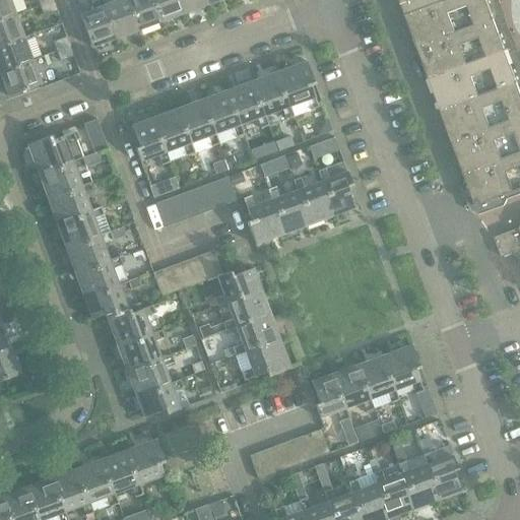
[(0,0),(0,21),(16,16),(9,0),(0,0)]
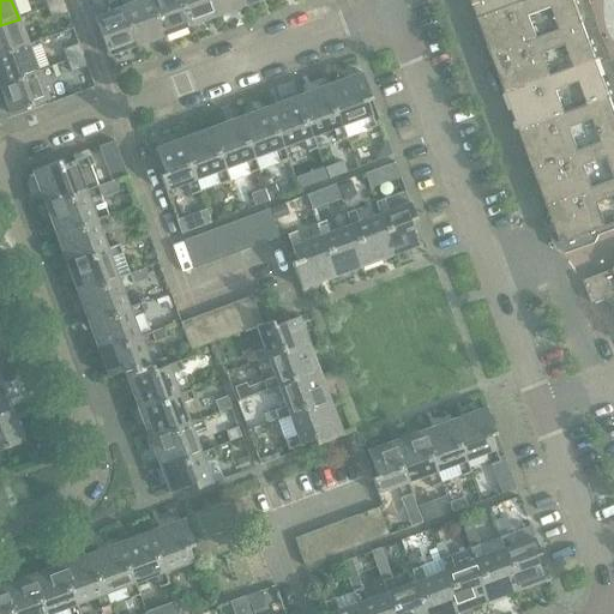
[(164,36),(150,0),(142,0),(122,7),(137,46),(164,36)]
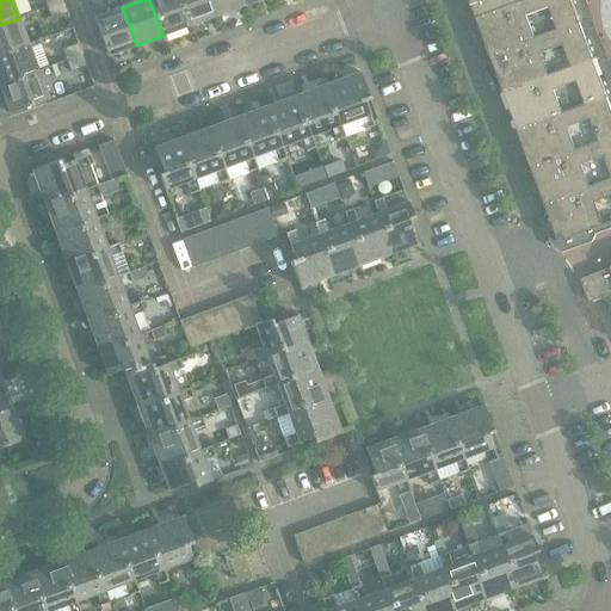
[(180,0),(149,0),(164,36),(190,25),(180,0)]
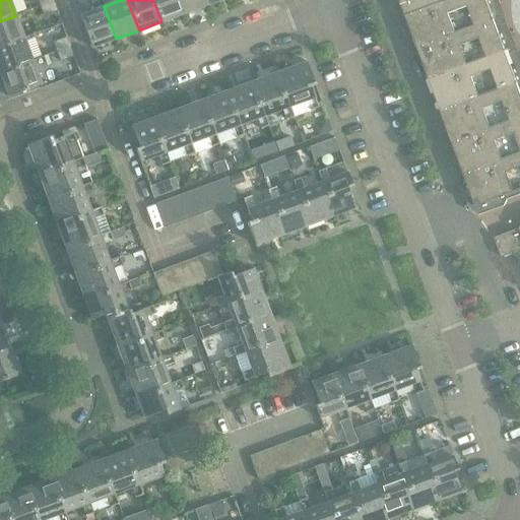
[(153,0),(161,21),(185,13),(179,0),(153,0)]
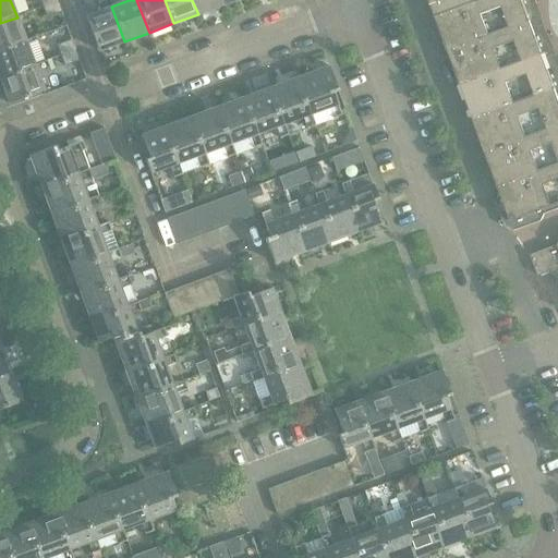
[(192,0),(198,14),(222,5),(220,0),(192,0)]
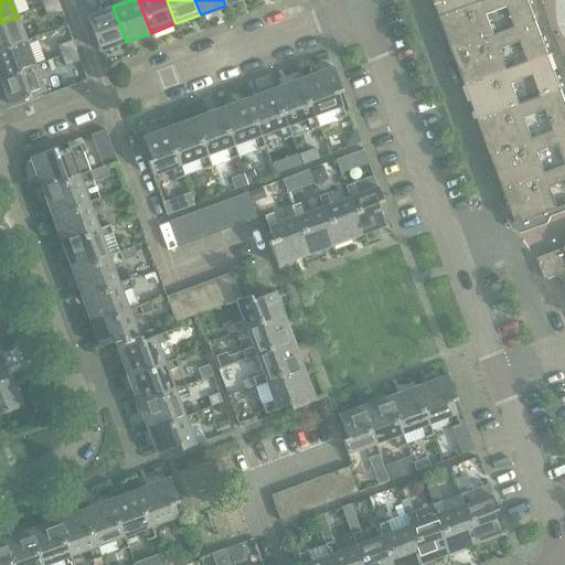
[(484,0),(433,0),(439,17),(484,0)]
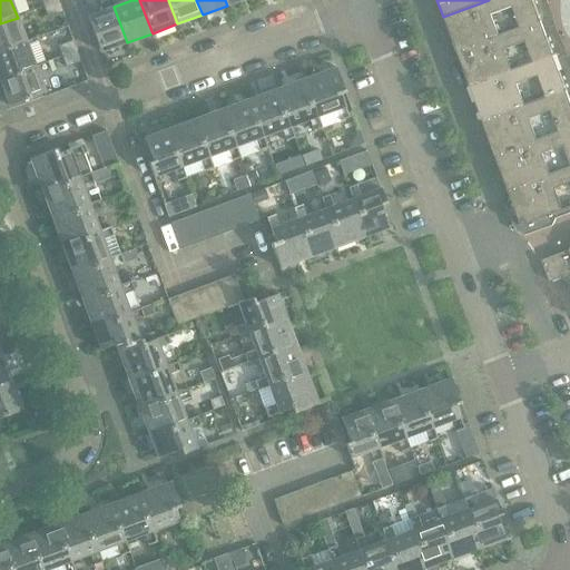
[(542,20),(534,0),(489,0),(443,17),(457,52),(542,20)]
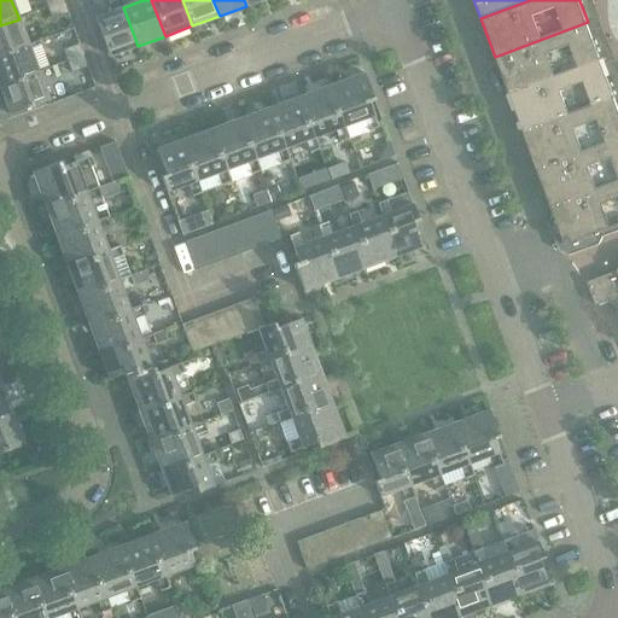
[(64,3),(50,7),(53,18),(68,13),(64,3)]
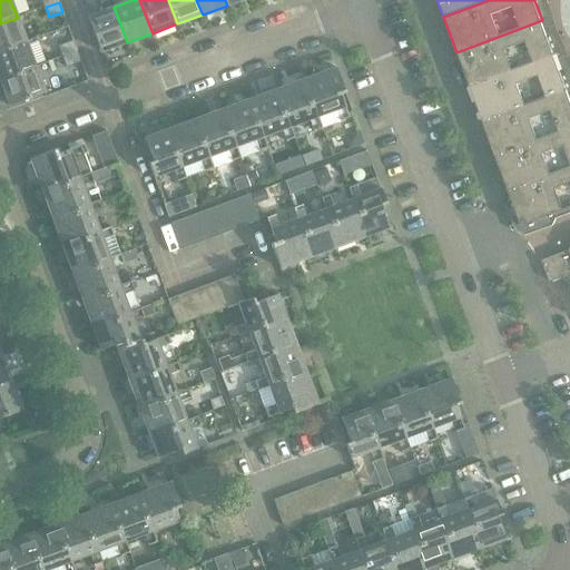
[(101,52),(127,42),(114,7),(88,16),(101,52)]
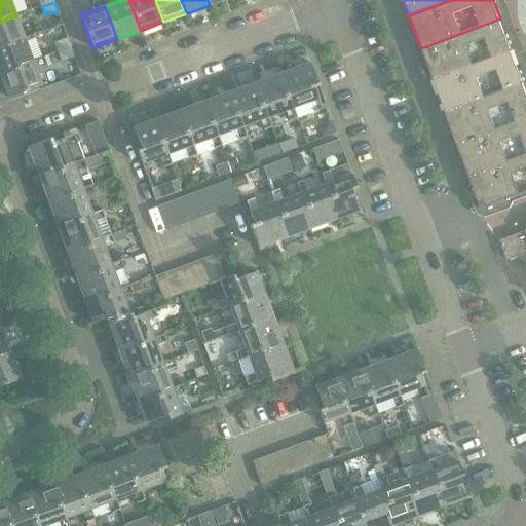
[(16,16),(0,22),(0,47),(25,38),(16,16)]
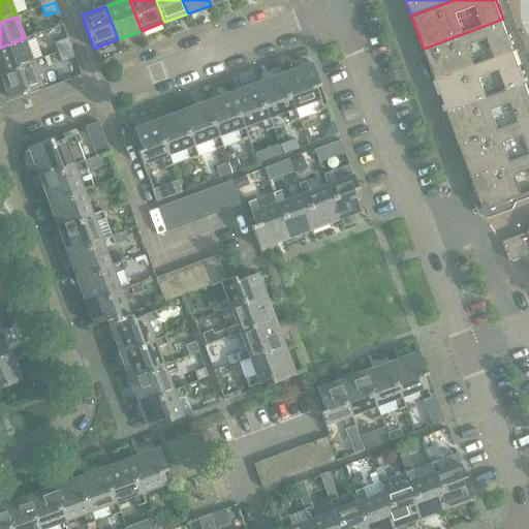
[(516,51),(503,19),(424,49),(436,81),(516,51)]
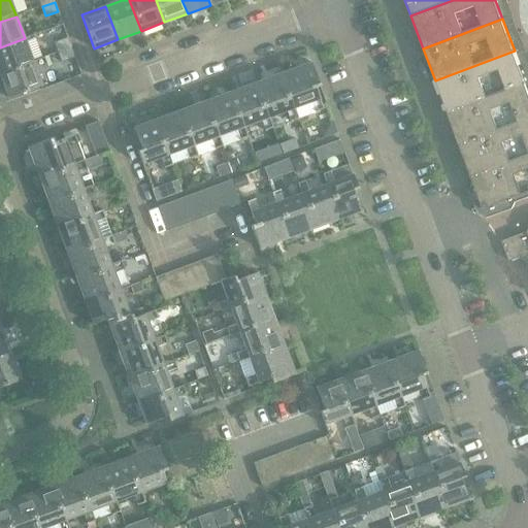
[(0,47),(0,73),(33,62),(25,38),(0,47)]
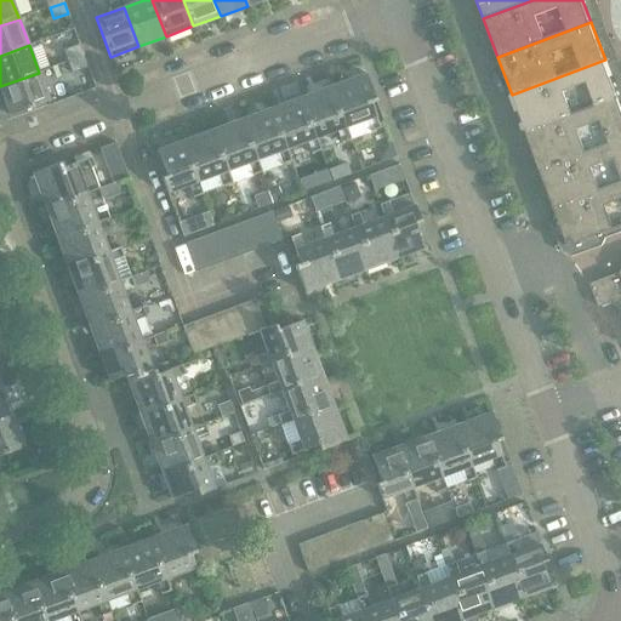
[(66,50),(70,62),(84,57),(79,45),(66,50)]
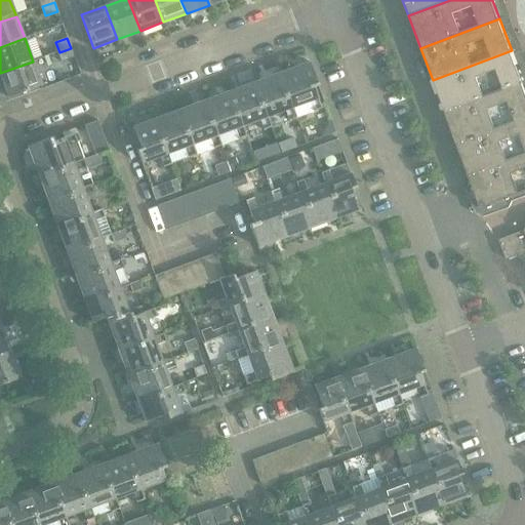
[(71,48),(59,52),(63,62),(74,57),(71,48)]
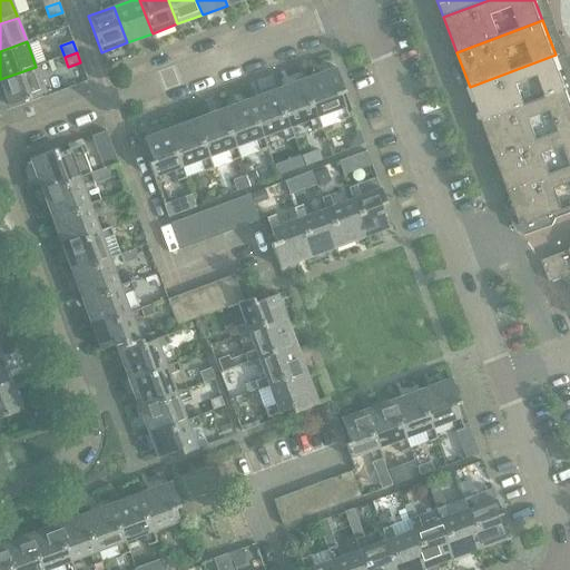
[(556,55),(470,87),(482,121),(568,89),(556,55)]
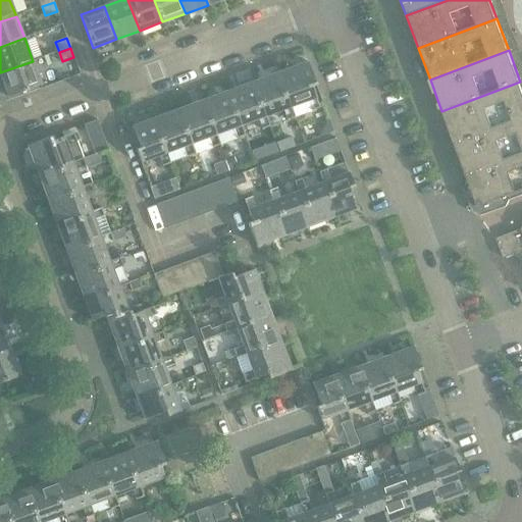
[(41,85),(33,61),(0,72),(0,73),(8,97),(41,85)]
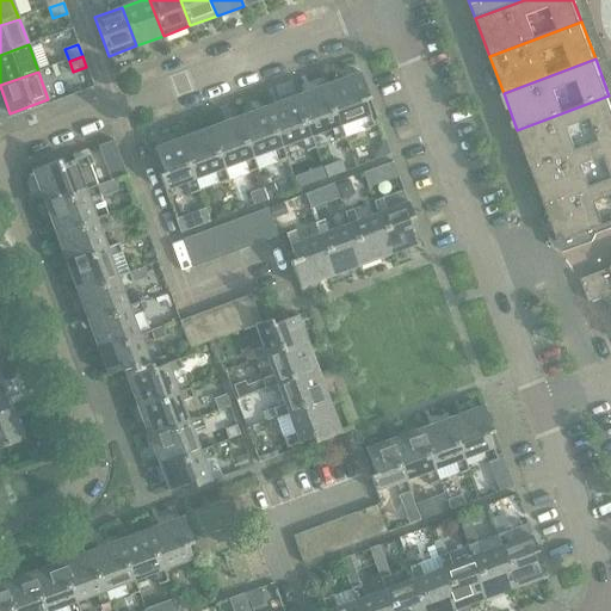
[(360,73),(331,84),(339,109),(334,110),(340,125),(360,118),(365,130),(375,127),(365,102),(370,99),(360,73)]
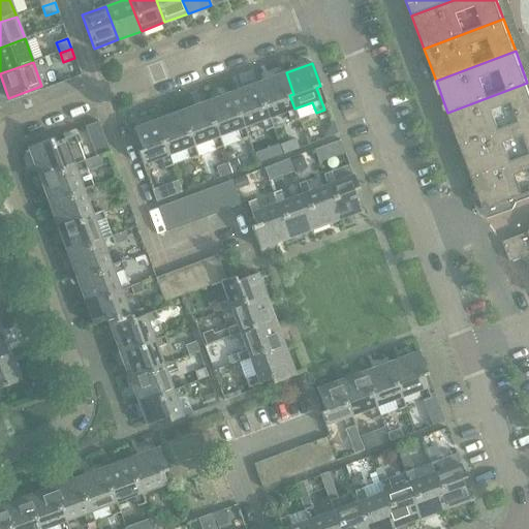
[(293,94),(286,72),(261,82),(269,103),(265,104),(270,118),(271,118),(274,128),(290,122),(299,119),(294,109),(289,95),(293,94)]
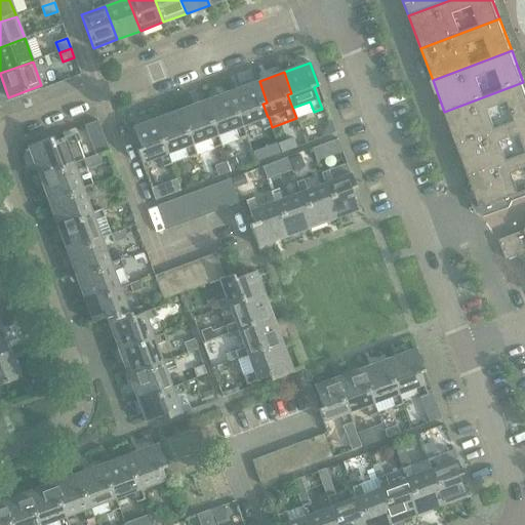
[(267,103),(259,81),(234,90),(241,111),(237,113),(242,127),(243,126),(259,120),(264,130),(272,127),(269,117),(268,117),(263,104),(267,103)]
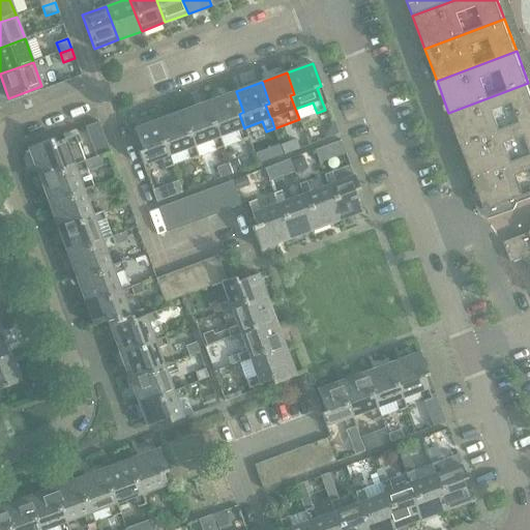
[(529,119),(529,87),(528,83),(448,113),(461,146),(529,119)]
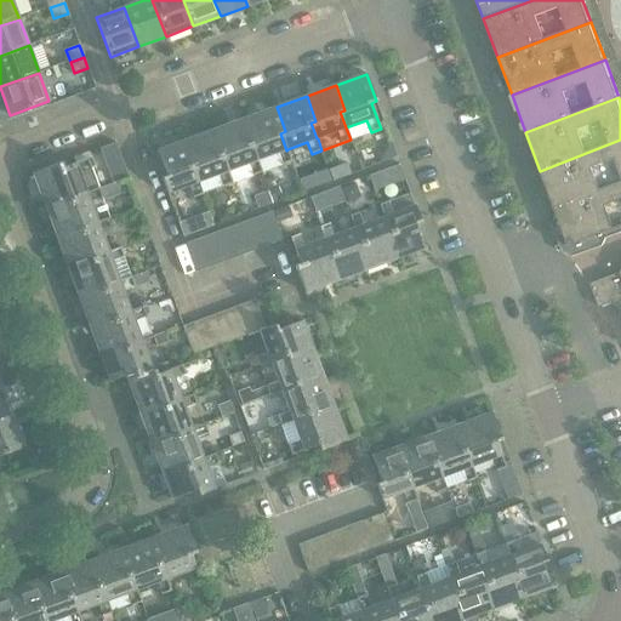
[(285,131),(277,107),(248,118),(256,143),(251,144),(257,160),(258,160),(278,153),(281,165),(291,161),(288,149),(286,151),(280,134),(285,131)]
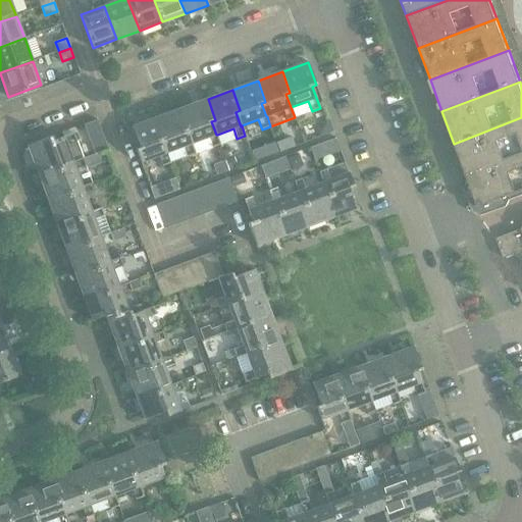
[(215,120),(208,99),(184,108),(191,128),(187,131),(192,144),(208,138),(212,148),(220,145),(217,135),(216,135),(211,121),(215,120)]
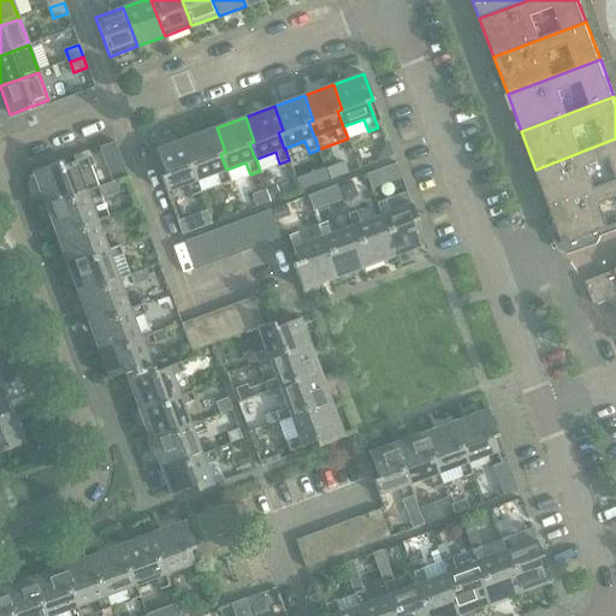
[(225,152),(217,128),(187,138),(196,163),(190,165),(196,181),(197,181),(217,173),(221,185),(231,182),(226,170),(220,154),(225,152)]
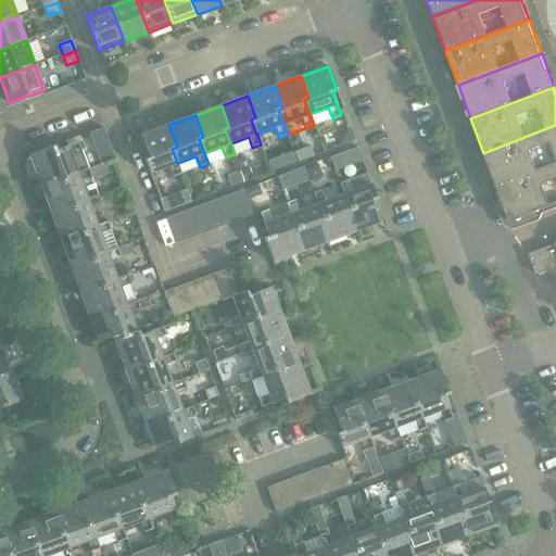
[(144,159),(154,185),(155,184),(151,173),(169,166),(173,177),(181,174),(178,163),(177,163),(172,149),(177,147),(168,125),(141,136),(150,156),(144,159)]
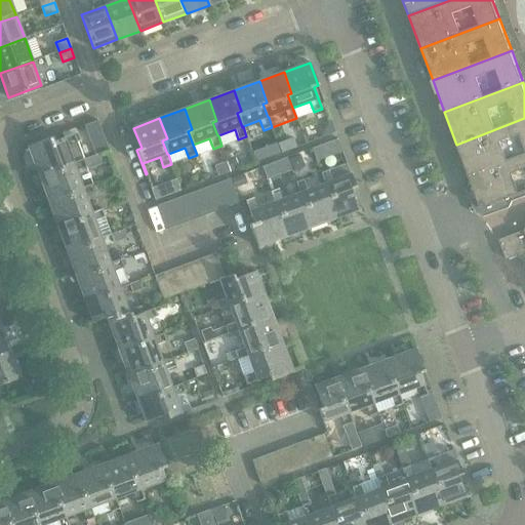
[(524,118),(456,145),(468,175),(524,154),(524,118)]
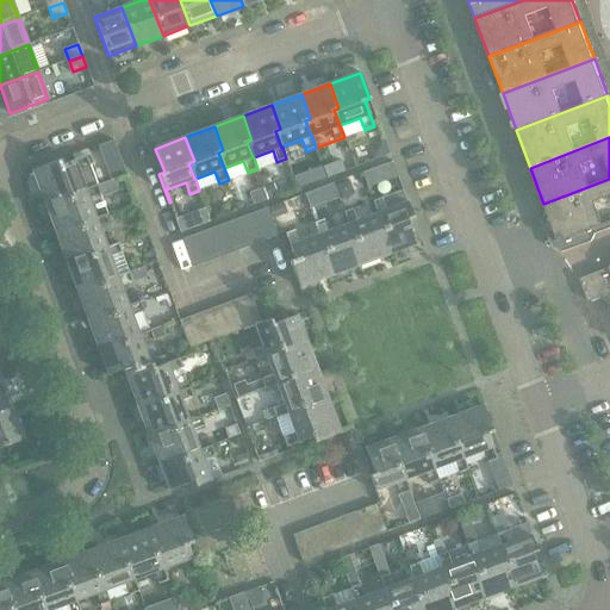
[(104,195),(125,188),(120,173),(128,170),(118,138),(88,147),(104,195)]
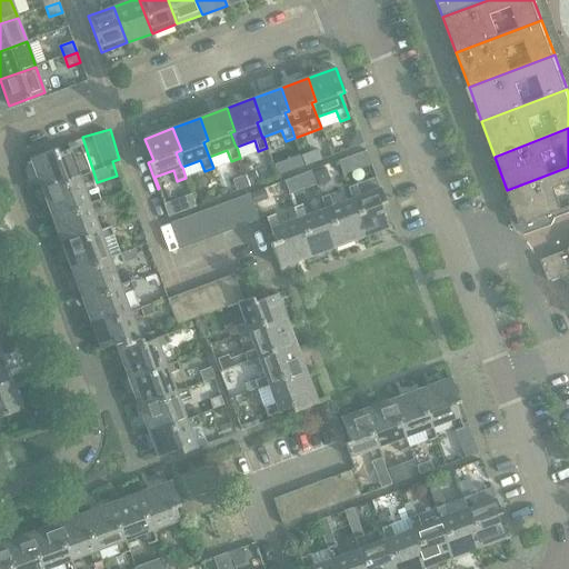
[(31,159),(41,186),(65,177),(67,181),(80,177),(80,176),(90,172),(80,146),(58,153),(57,150),(31,159)]
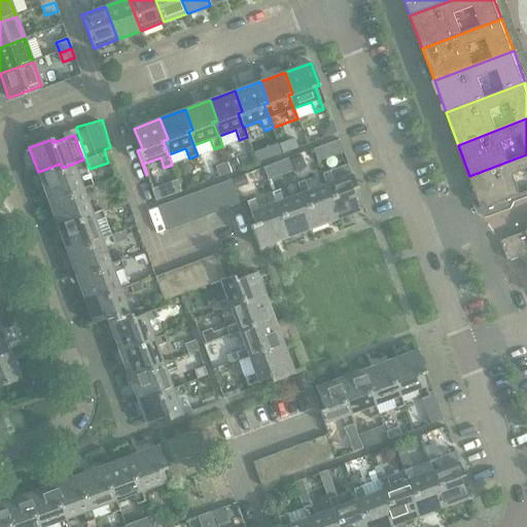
[(315,146),(319,160),(345,152),(341,139),(315,146)]
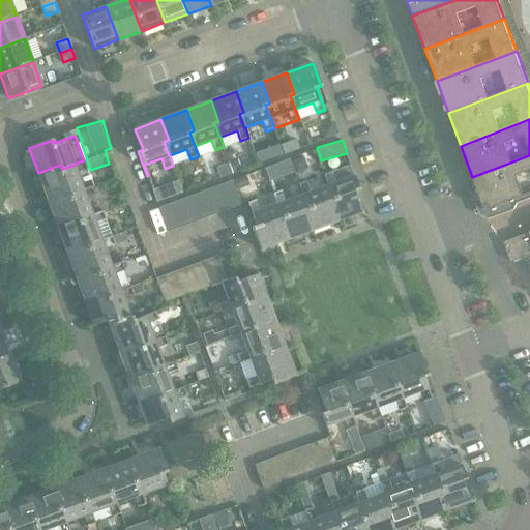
[(529,155),(472,177),(475,185),(472,193),(480,215),(489,219),(514,210),(518,203),(529,198),(529,155)]
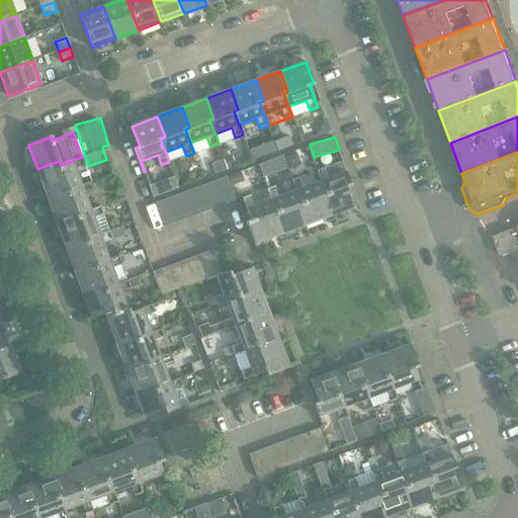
[(265,176),(289,167),(284,154),(260,163),(265,176)]
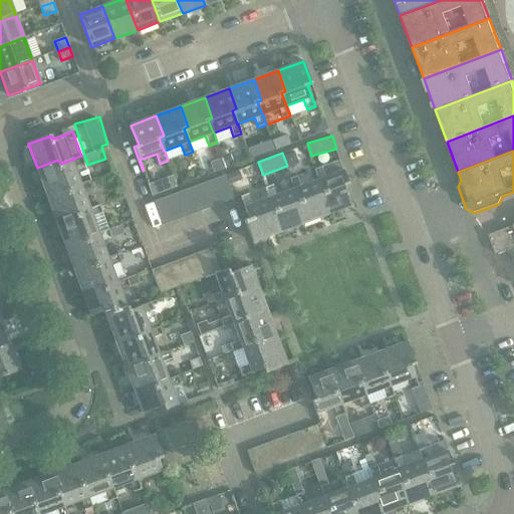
[(37,168),(46,193),(67,185),(68,189),(81,184),(80,183),(75,168),(84,164),(81,156),(72,159),(72,160),(60,164),(58,160),(37,168)]
